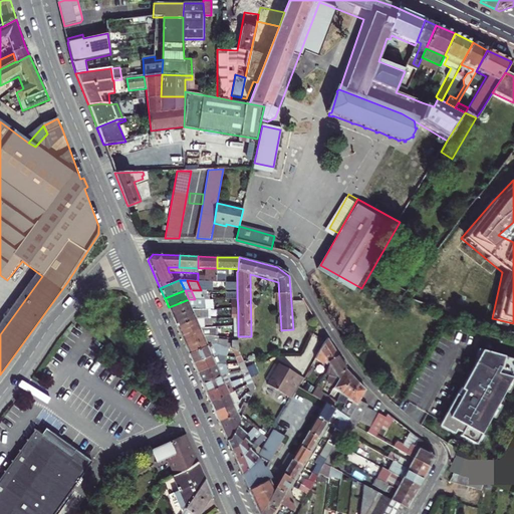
[(201,290),(191,290),(195,299),(205,299),(201,290)]
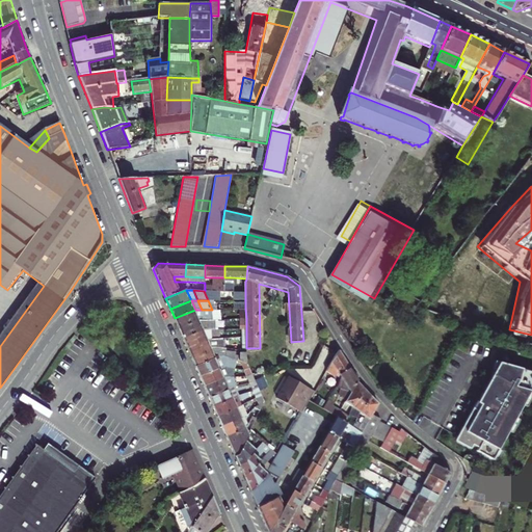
[(245,309),(236,309),(236,319),(246,318),(245,309)]
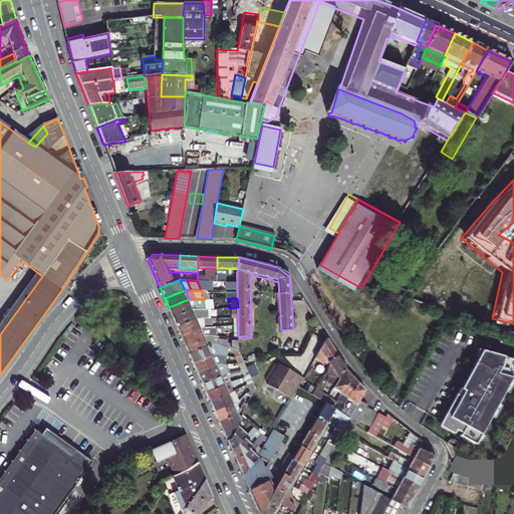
[(169,307),(173,318),(192,309),(193,309),(208,308),(208,299),(205,299),(195,299),(189,299),(169,307)]
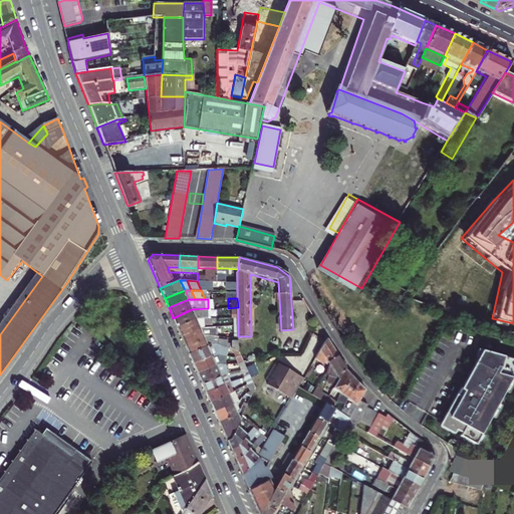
[(173,318),(178,327),(197,319),(193,309),(192,309),(173,318)]
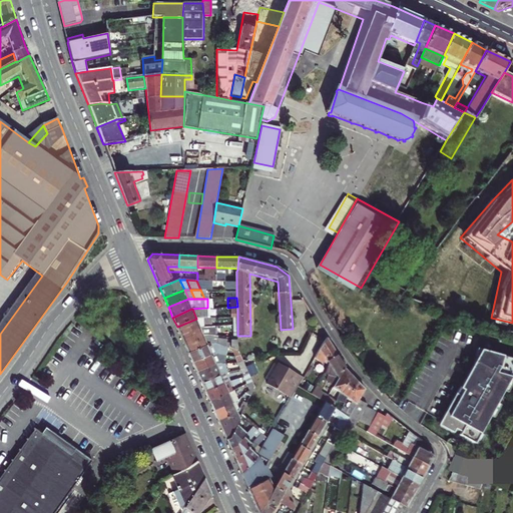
[(177,327),(181,336),(200,328),(196,319),(177,327)]
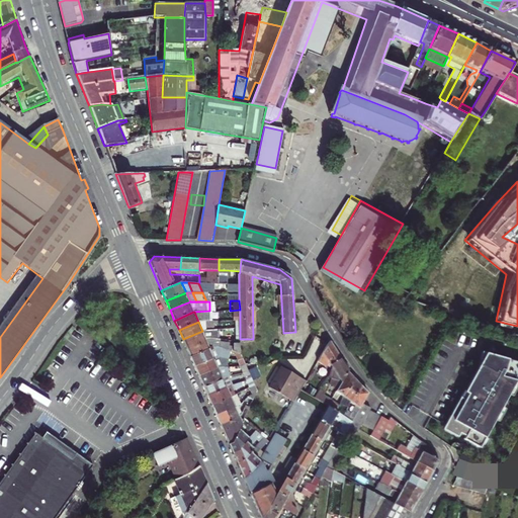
[(183,339),(187,349),(207,341),(202,331),(183,339)]
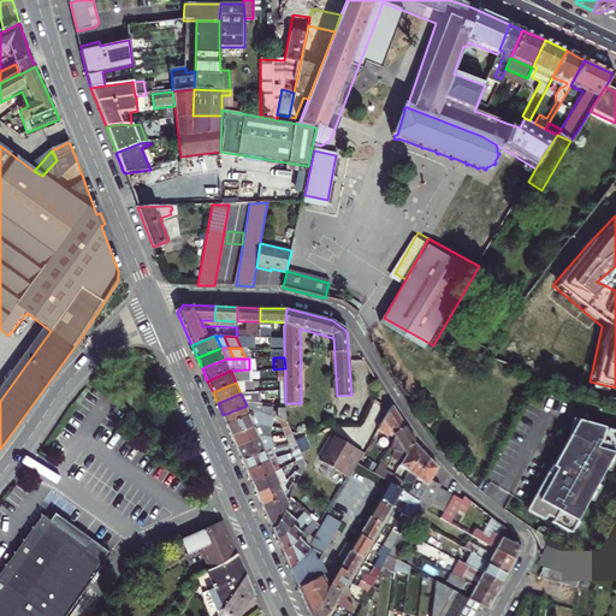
[(241,394),(247,406),(253,403),(249,394),(241,394)]
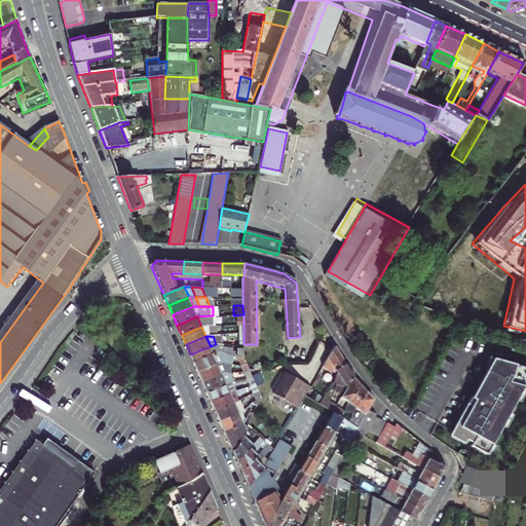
[(211,346),(214,353),(220,351),(216,344),(211,346)]
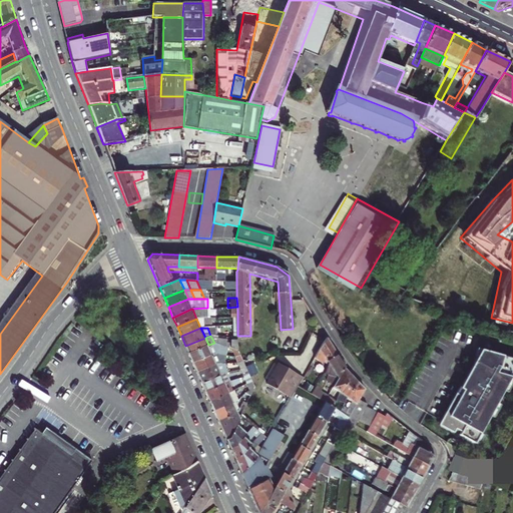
[(185,346),(189,354),(208,345),(205,338),(185,346)]
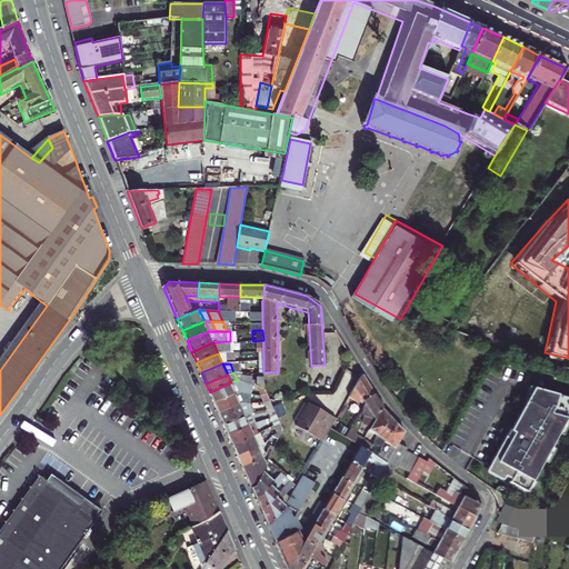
[(353,389),(362,402),(375,395),(362,375),(353,389)]
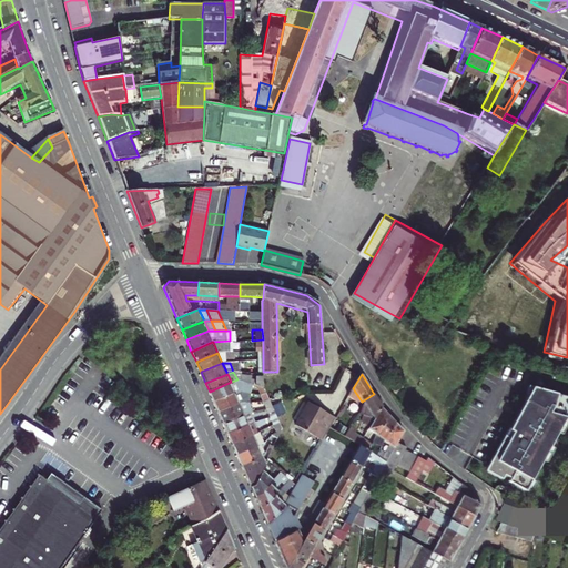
[(237,379),(231,382),(235,393),(242,389),(237,379)]
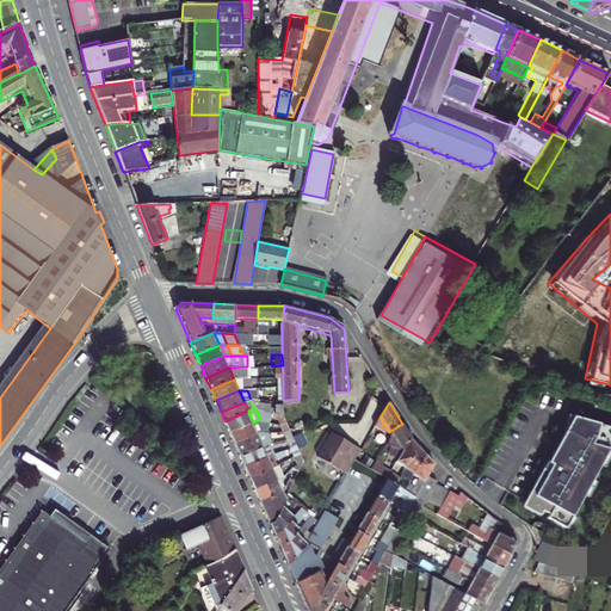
[(226,421),(230,432),(253,423),(248,411),(226,421)]
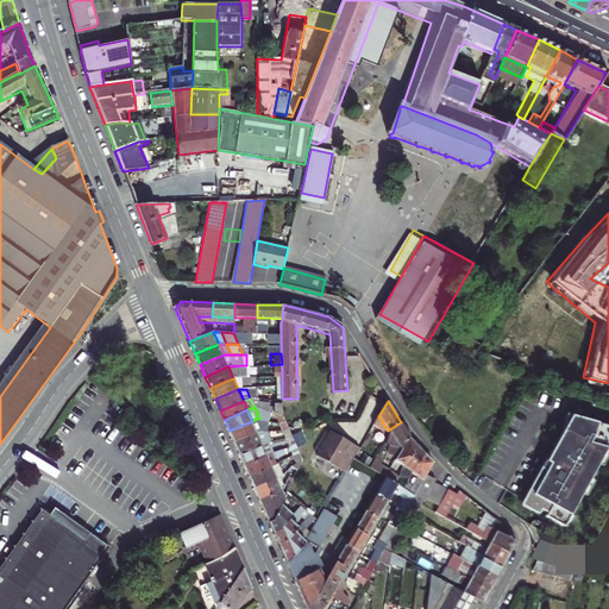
[(522,501),(546,514),(545,518),(564,527),(608,444),(608,426),(566,414),(560,435),(546,460),(545,460),(522,501)]
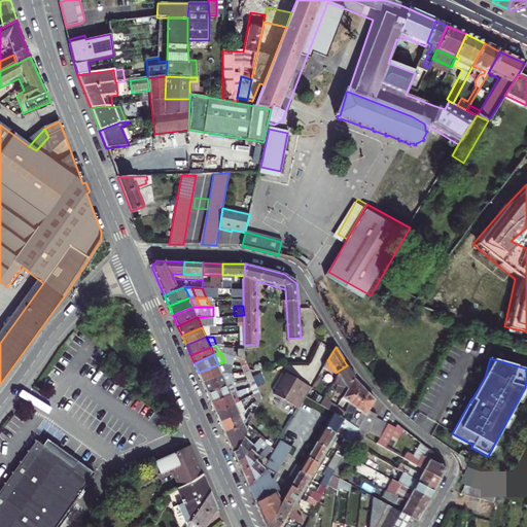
[(218,364),(222,375),(229,372),(224,361),(218,364)]
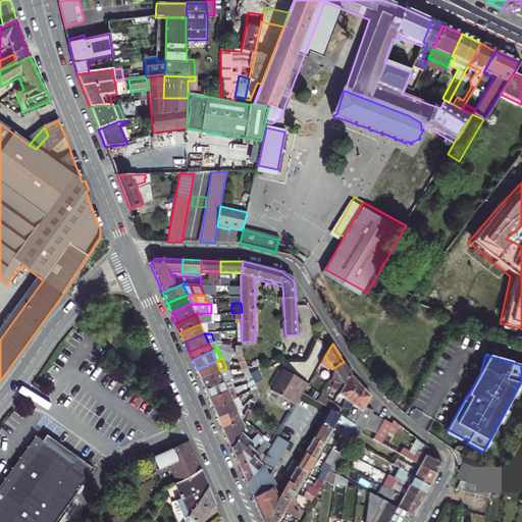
[(430,370),(445,378),(451,367),(436,359),(430,370)]
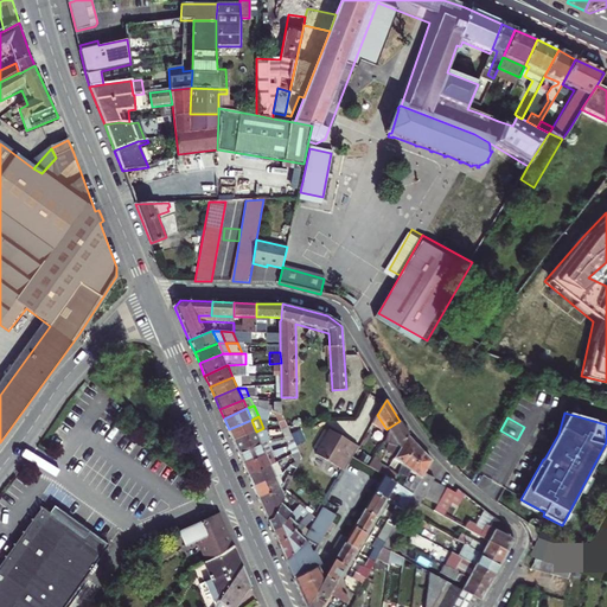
[(229,429),(234,441),(256,432),(251,420),(229,429)]
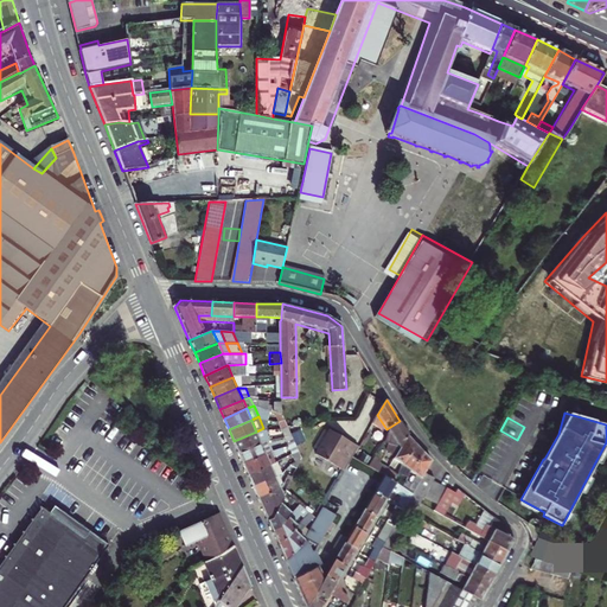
[(388,430),(391,434),(397,443),(393,452),(397,455),(408,436),(409,435),(400,421),(387,429),(388,430)]
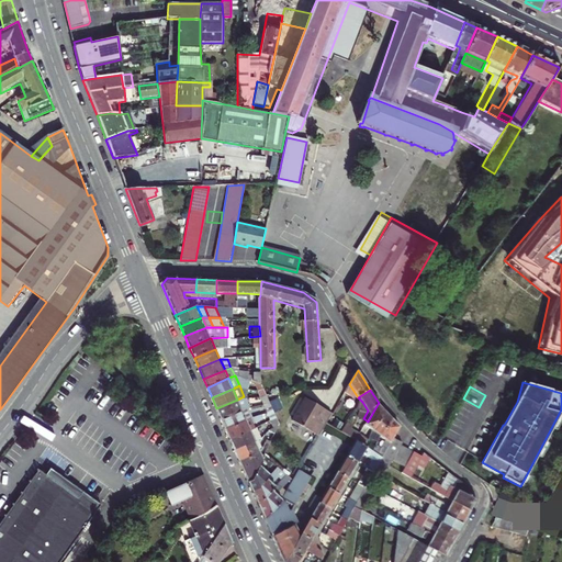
[(249,407),(244,396),(237,400),(243,411),(249,407)]
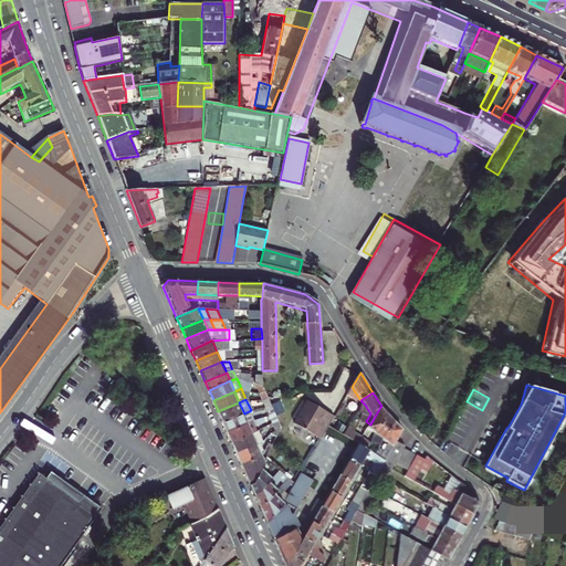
[(218,411),(222,422),(244,413),(239,402),(218,411)]
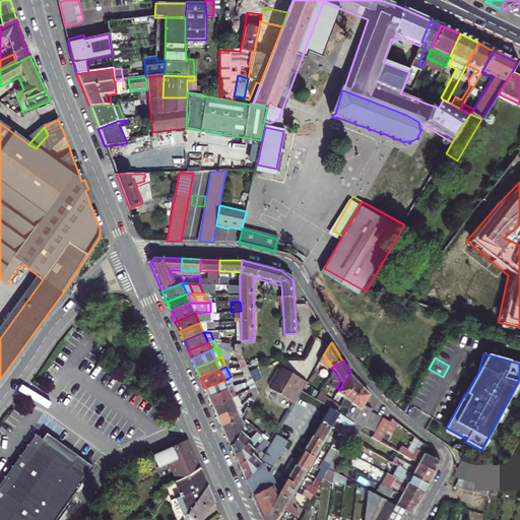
[(270,390),(295,404),(302,392),(307,383),(282,370),(270,390)]
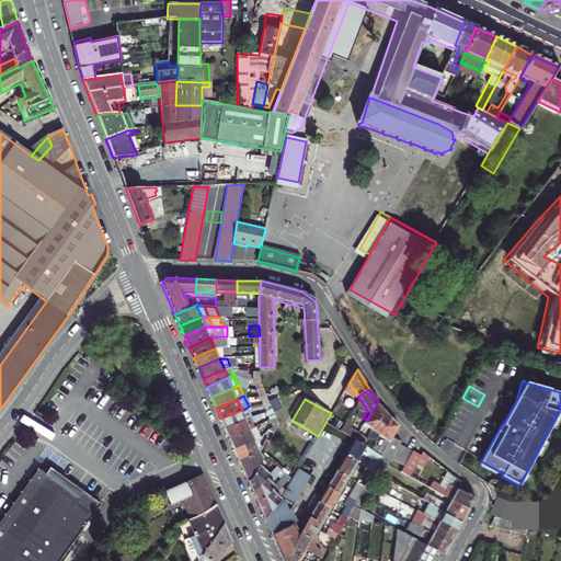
[(469,421),(477,409),(461,400),(455,412),(469,421)]
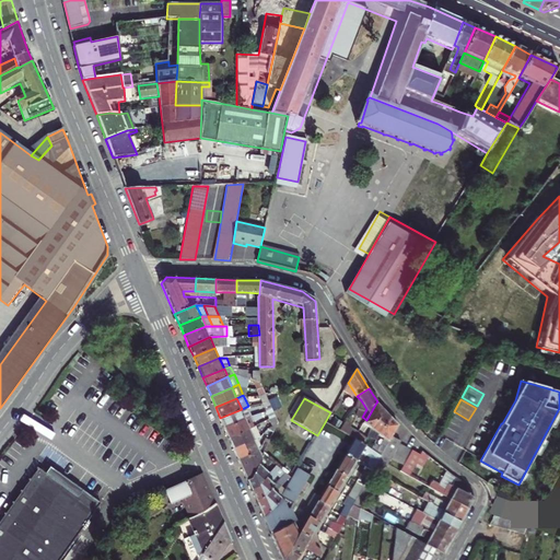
[(364,423),(372,429),(384,411),(376,403),(366,420),(364,423)]
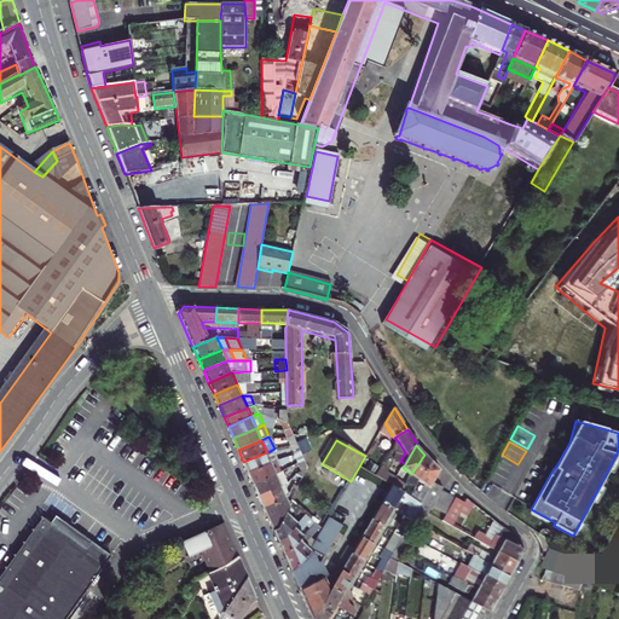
[(243,462),(249,474),(272,463),(267,452),(243,462)]
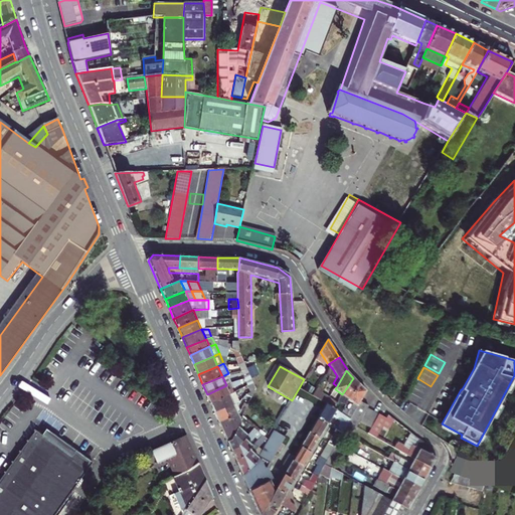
[(350,398),(359,385),(353,378),(342,394),(339,399),(348,404),(350,398)]
